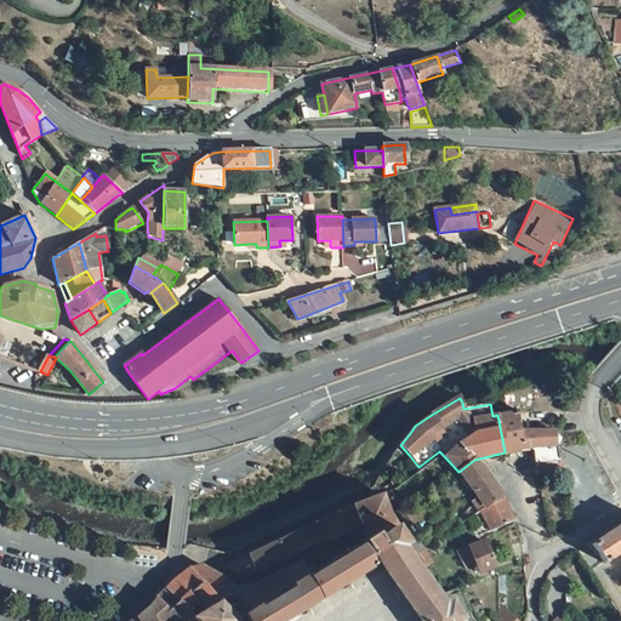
[(537,472),(563,469),(560,460),(562,460),(558,448),(554,448),(553,431),(520,433),(518,411),(497,415),(500,427),(505,453),(529,448),(533,448),(535,463),(536,463),(537,472)]
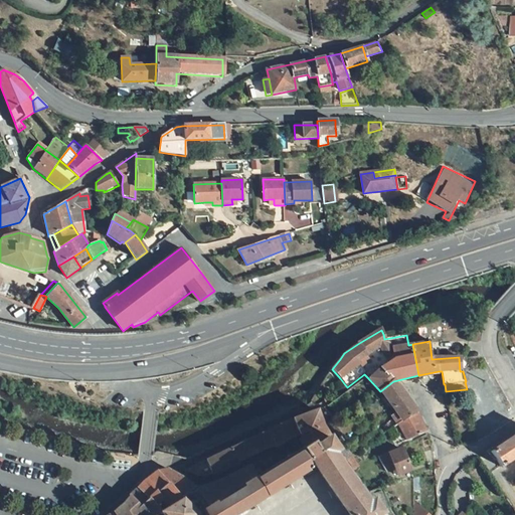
[(401,421),(416,413),(400,391),(393,381),(380,391),(395,412),(401,421)]
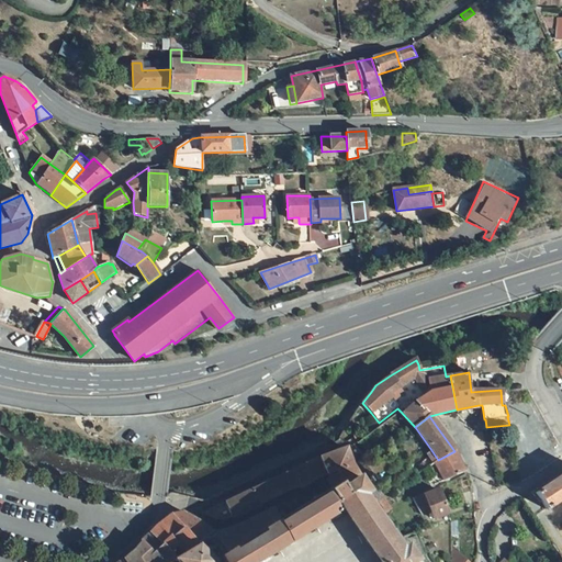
[(359,474),(355,467),(352,465),(346,449),(318,459),(292,470),(253,490),(260,504),(298,486),(301,491),(312,483),(326,475),(338,469),(346,482),(359,474)]
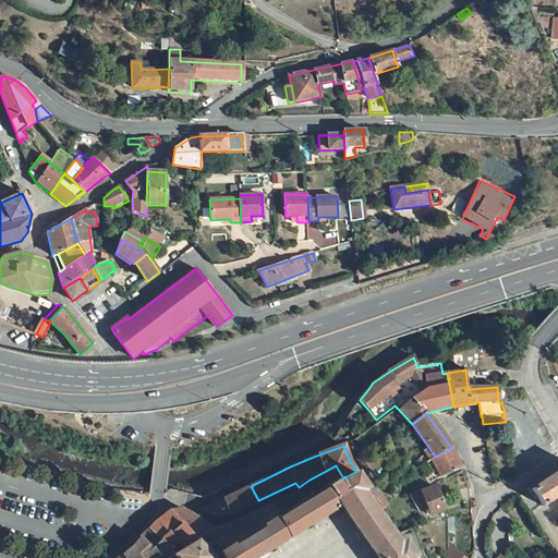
[(429,460),(435,457),(428,447),(424,450),(422,451),(429,461),(429,460)]
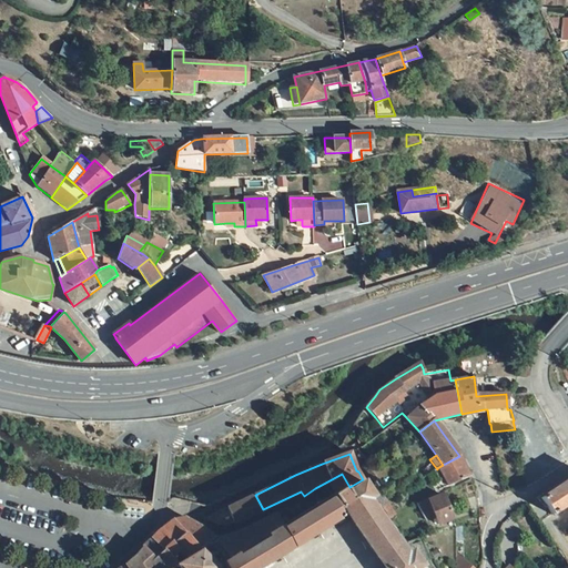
[(448,486),(469,477),(459,456),(443,465),(437,468),(448,486)]
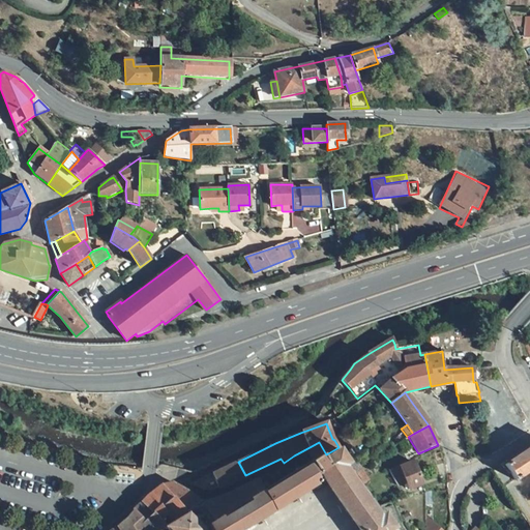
[(326,454),(319,442),(307,448),(313,461),(322,454),(323,457),(326,454)]
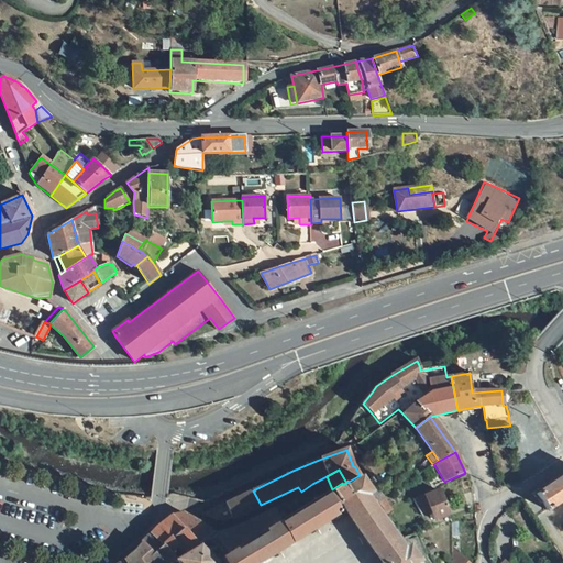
[(548,511),(562,499),(562,475),(537,494),(548,511)]
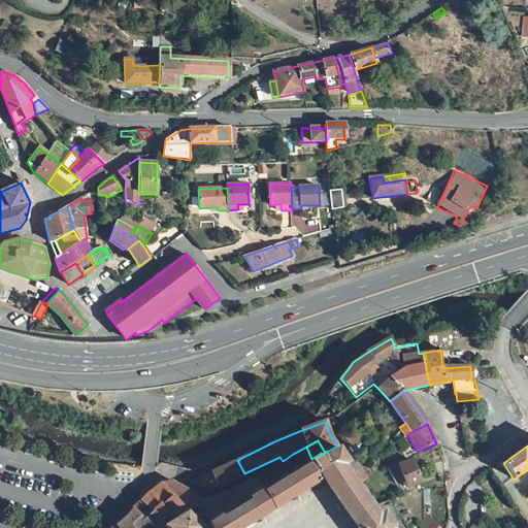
[(392,527),(382,513),(377,516),(370,506),(342,466),(347,463),(336,449),(324,458),(322,455),(321,453),(311,459),(310,460),(319,472),(357,527),(392,527)]
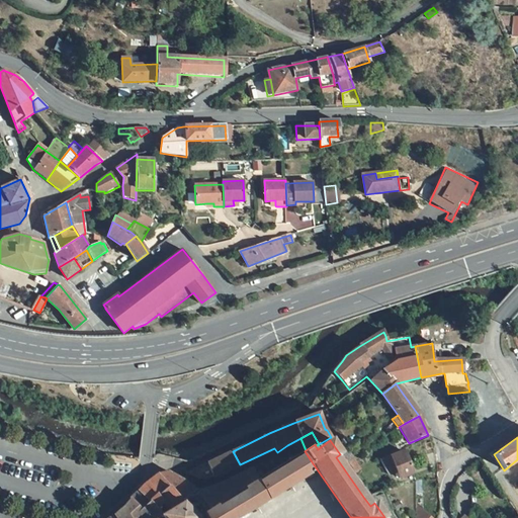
[(348,462),(354,458),(343,442),(337,447),(348,462)]
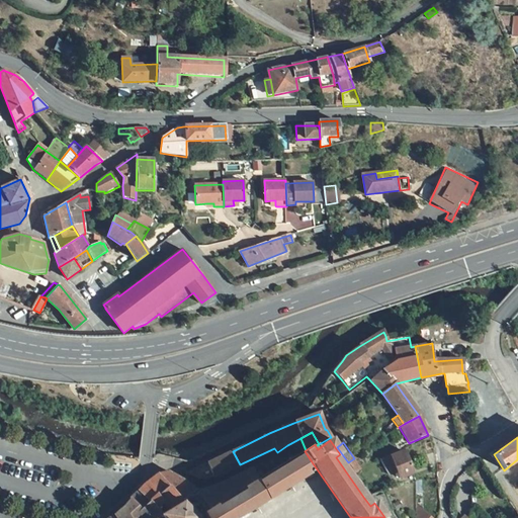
[(305,451),(304,450),(299,453),(309,466),(313,463),(305,451)]
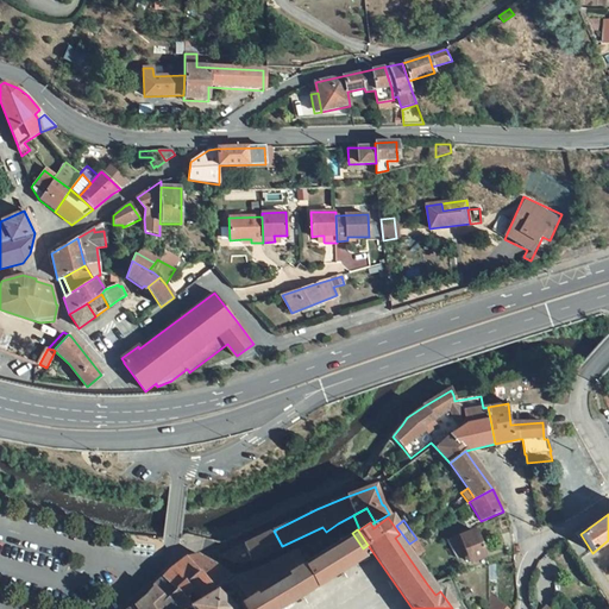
[(251,562),(282,546),(274,531),(219,557),(227,560),(236,563),(243,564),(251,562)]
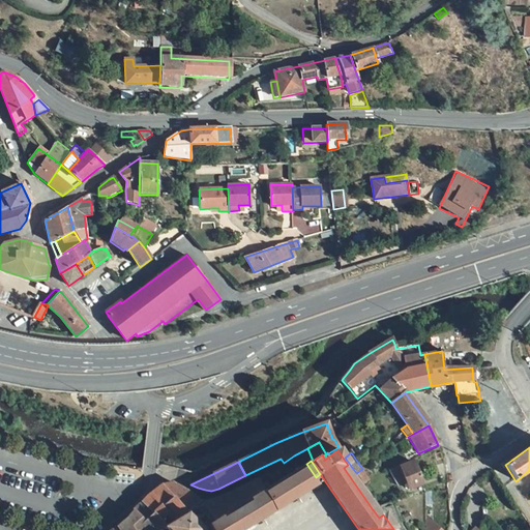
[(408,490),(421,484),(413,463),(399,468),(398,467),(389,470),(396,486),(405,482),(408,490)]
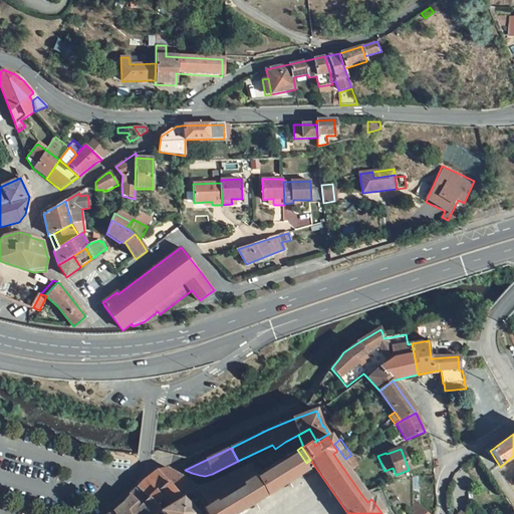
[(235,513),(310,468),(306,463),(297,450),(279,461),(269,467),(262,472),(254,476),(249,467),(215,483),(199,489),(198,489),(201,494),(209,506),(205,509),(203,510),(204,511),(205,513),(235,513)]
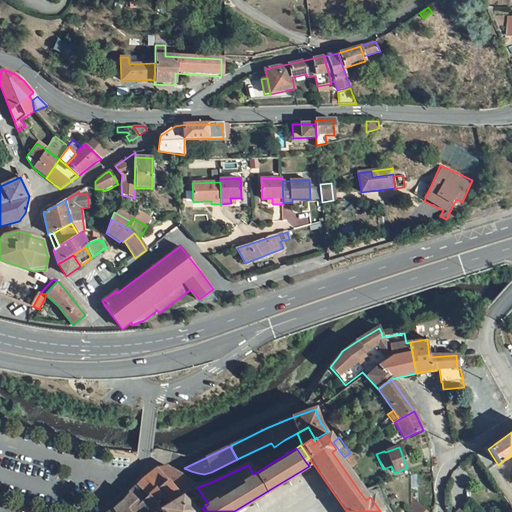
[(367,477),(357,462),(350,466),(360,480),(367,477)]
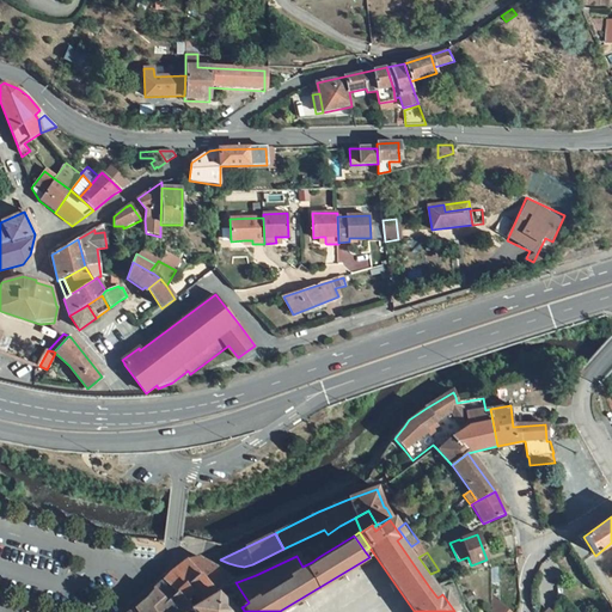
[(236,582),(237,582),(218,568),(201,557),(187,561),(199,575),(187,586),(194,595),(191,595),(199,604),(216,593),(226,587),(236,582)]
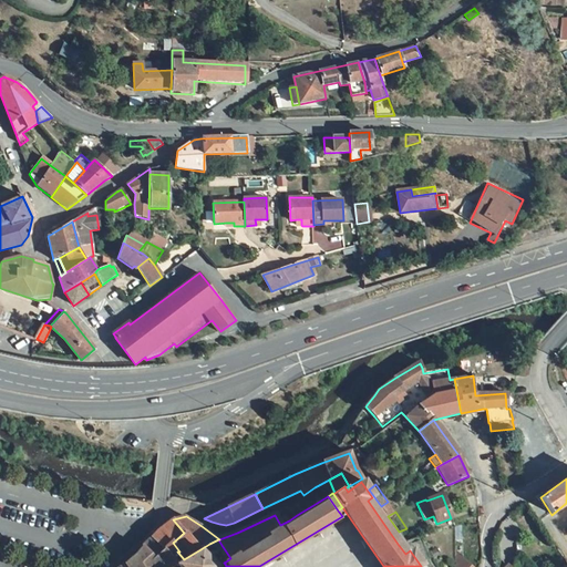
[(173,543),(184,533),(173,519),(156,532),(151,538),(164,549),(169,557),(177,552),(179,552),(173,543)]
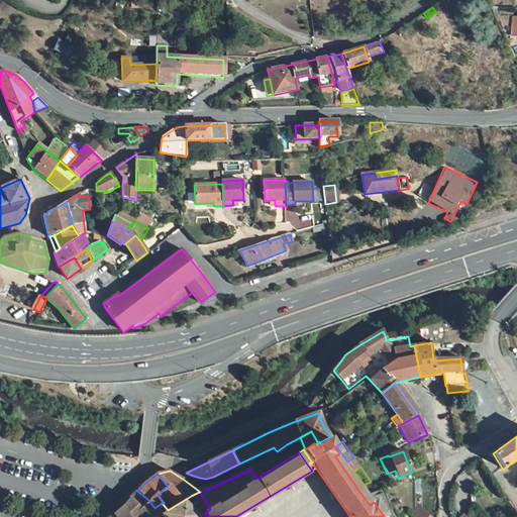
[(162,514),(154,508),(149,501),(137,491),(130,499),(140,509),(137,512),(140,516),(159,516),(161,515),(162,514)]
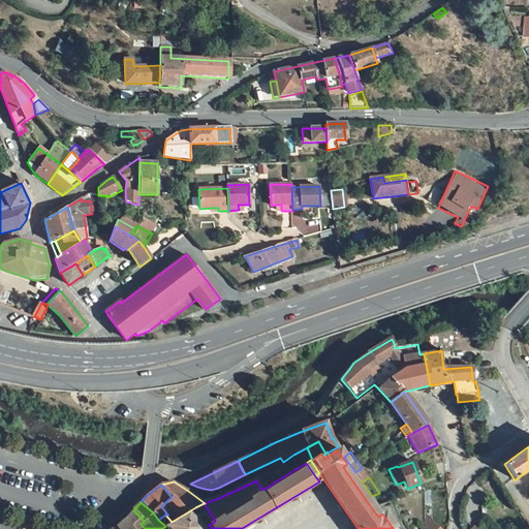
[(215,521),(207,508),(204,503),(195,507),(200,515),(204,512),(211,524),(215,521)]
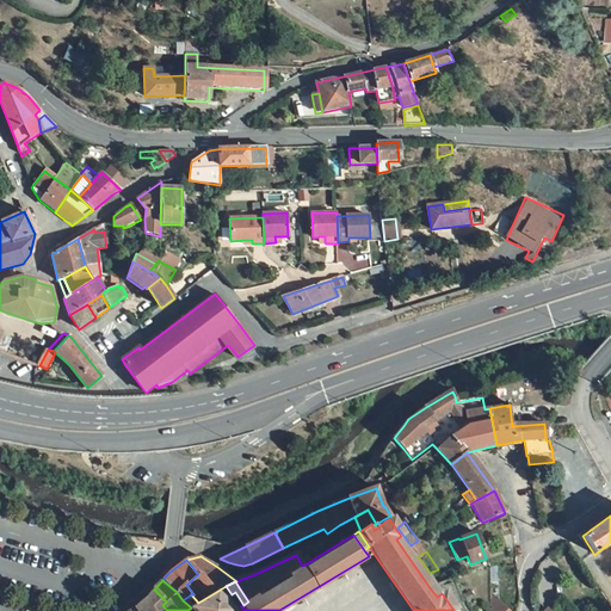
[(442,593),(434,582),(429,586),(437,597),(442,593)]
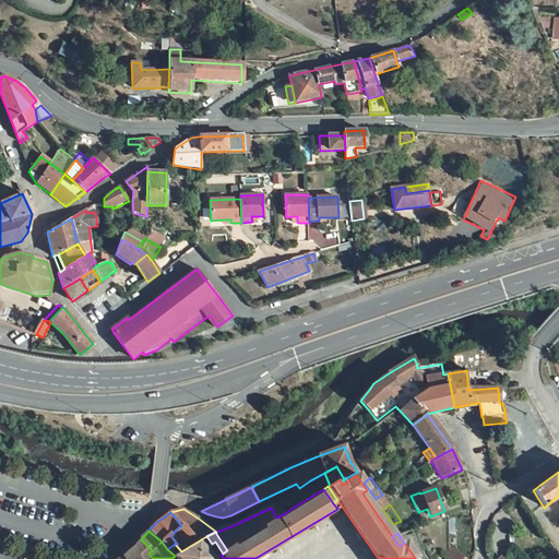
[(149,554),(152,550),(141,539),(133,548),(140,558),(150,558),(152,558),(149,554)]
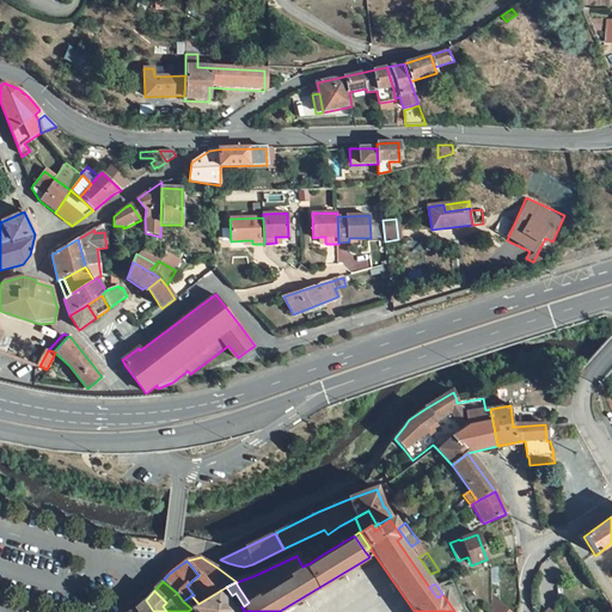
[(237,611),(238,611),(216,593),(199,604),(191,609),(190,610),(191,611),(237,611)]
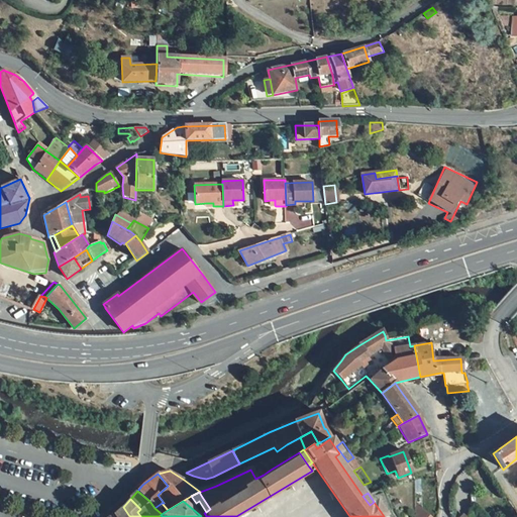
[(429,516),(416,504),(416,513),(411,516),(429,516)]
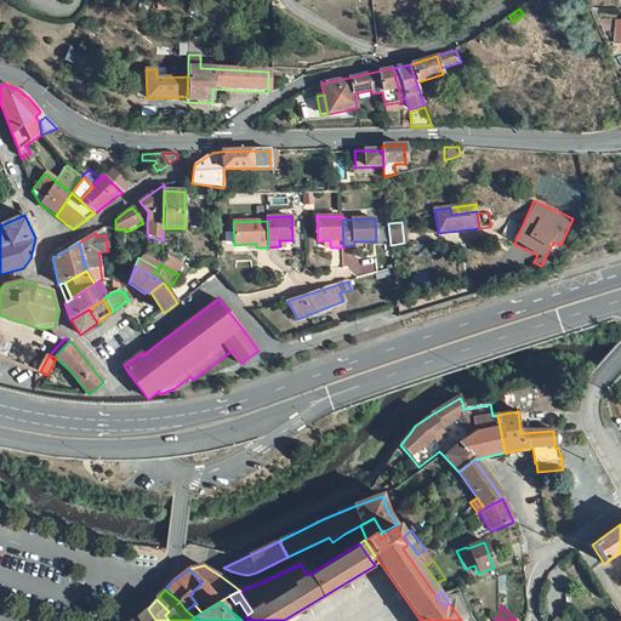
[(155,620),(148,609),(136,619),(137,620),(155,620)]
